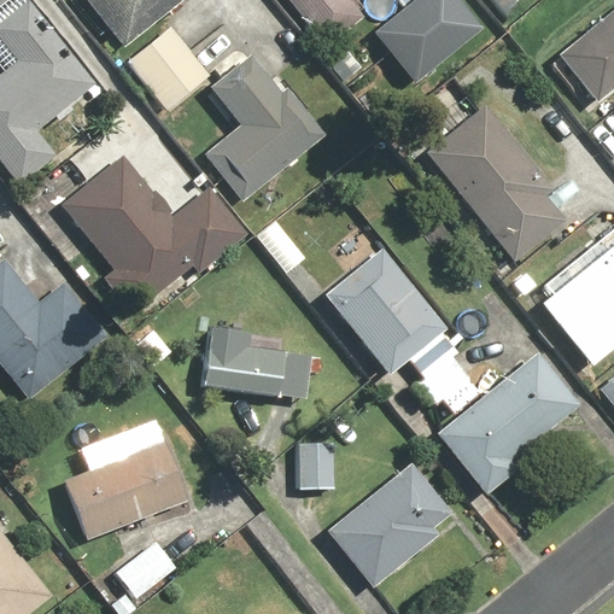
[(0,41),(15,58),(13,59),(15,60),(0,72),(0,158),(19,181),(53,151),(37,133),(97,80),(27,0),(16,10),(9,1),(10,0),(0,0),(0,9),(1,9),(7,17),(0,23),(0,41)]
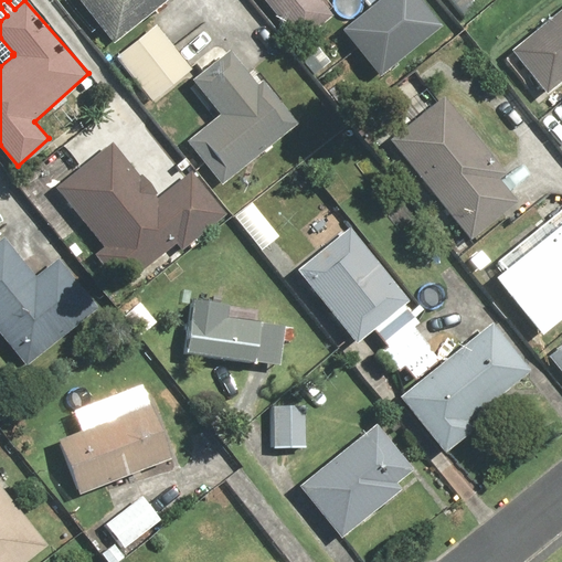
[(78,0),(115,43),(166,0),(78,0)]
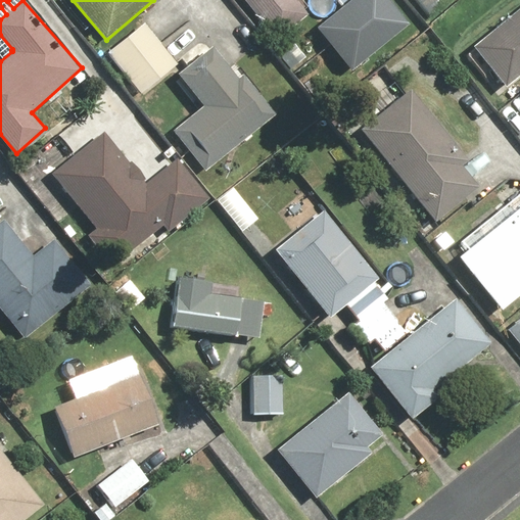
[(242,0),(272,38),(305,12),(295,0),(242,0)]
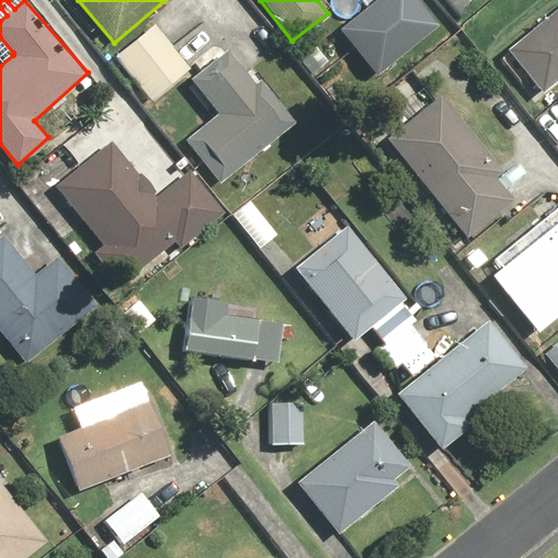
[(378,75),(439,25),(418,0),(364,0),(368,7),(341,30),(378,75)]
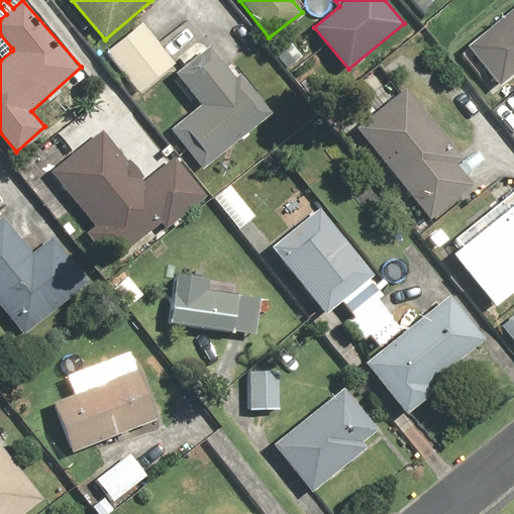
[(413,0),(425,14),(442,0),(413,0)]
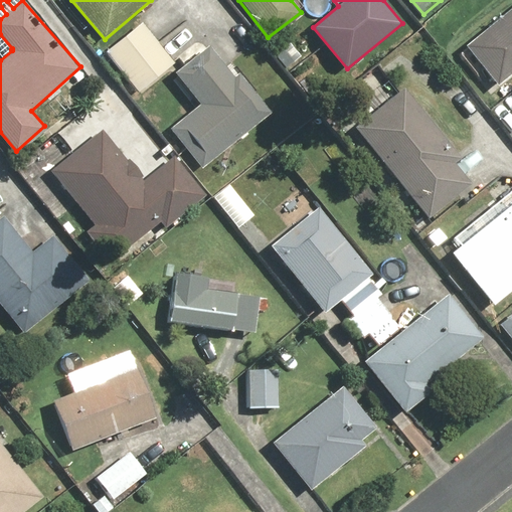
[(511,8),(468,47),(501,87),(511,77),(511,8)]
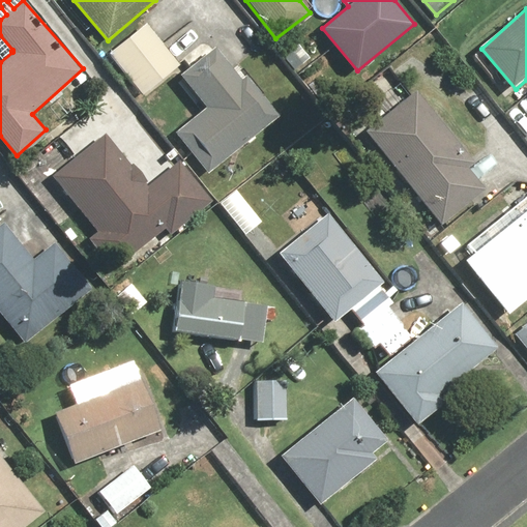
[(180,63),(148,23),(109,54),(142,94),(180,63)]
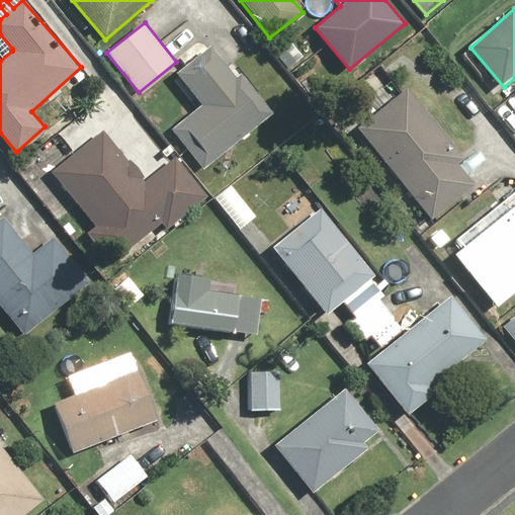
[(212,45),(175,71),(200,105),(167,130),(199,176),(282,117),(246,68),(235,76),(212,45)]
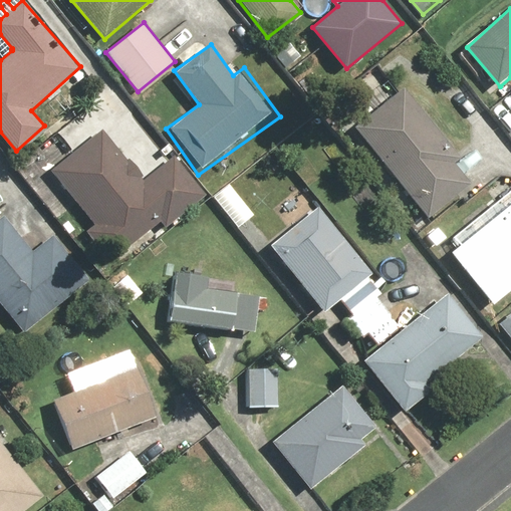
[(407,85),(355,126),(429,219),(474,183),(448,151),(455,145),(407,85)]
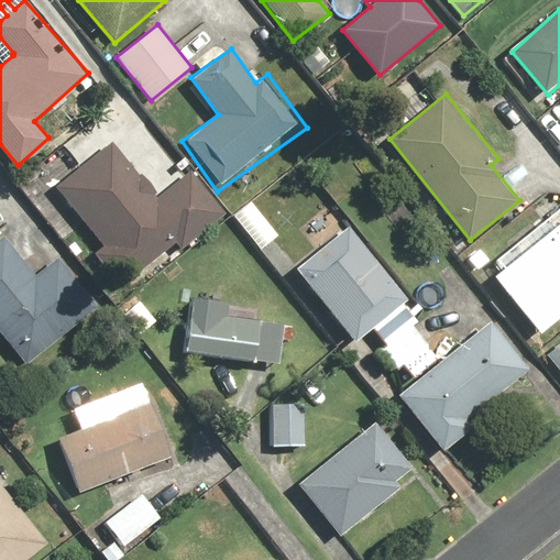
[(99,251),(124,283),(176,242),(182,249),(228,210),(194,168),(160,196),(113,139),(56,185),(106,245),(99,251)]
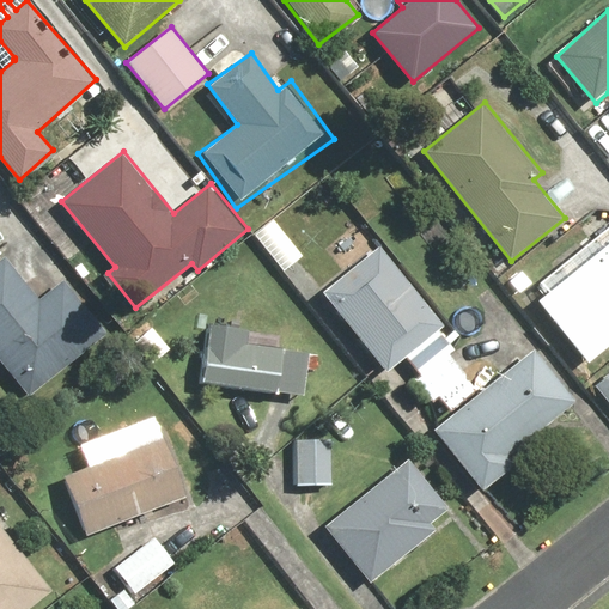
[(608,225),(540,282),(548,293),(539,300),(589,363),(608,346),(608,225)]
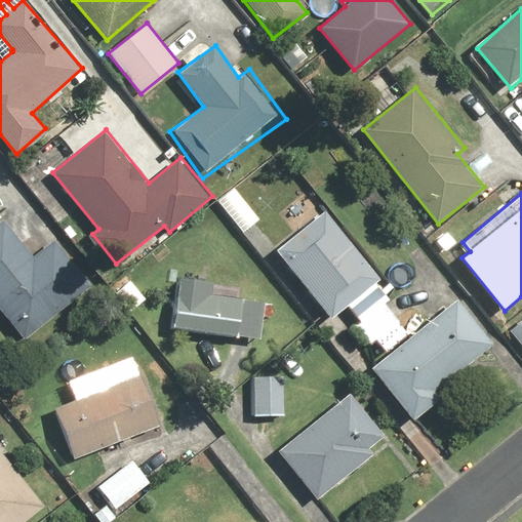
[(328,210),(278,250),(332,318),(347,307),(355,317),(356,315),(361,321),(355,326),(369,344),(374,339),(388,356),(370,369),(412,423),(443,398),(437,391),(495,345),(458,298),(412,335),(384,299),(389,294),(378,282),(382,279),(328,210)]
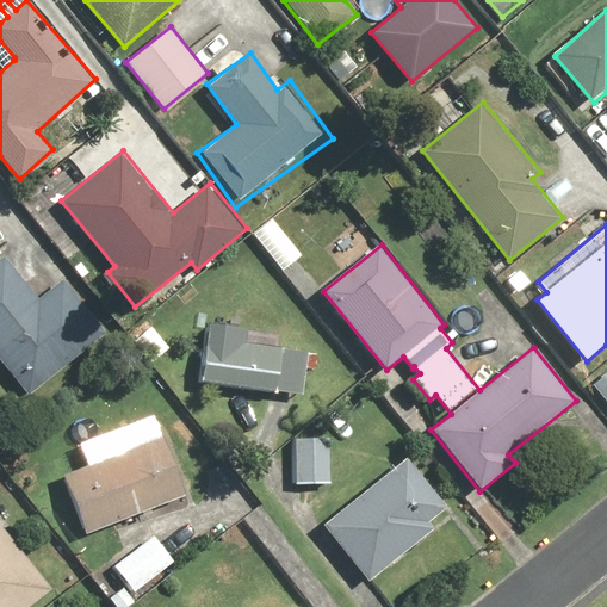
[(1,258),(0,258),(0,357),(30,395),(107,333),(62,277),(35,299),(1,258)]
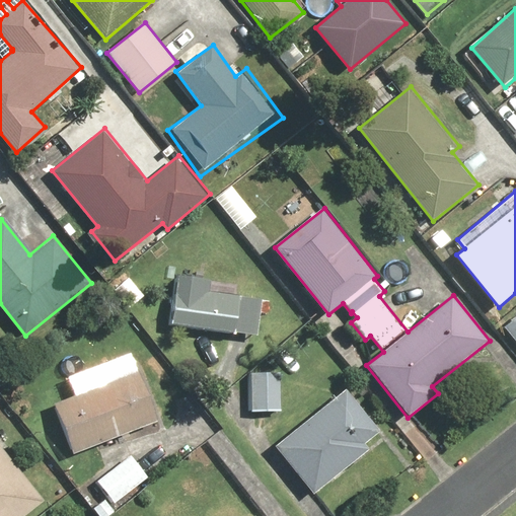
[(212,278),(174,275),(170,326),(209,328),(209,330),(238,333),(241,294),(211,292),(212,278)]
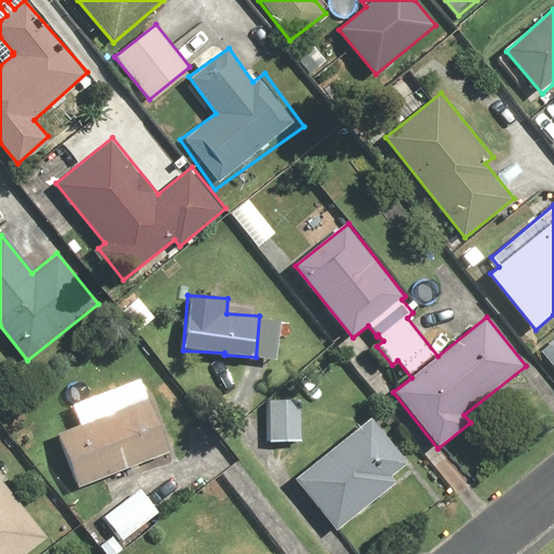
[(553,336),(539,348),(553,366),(553,336)]
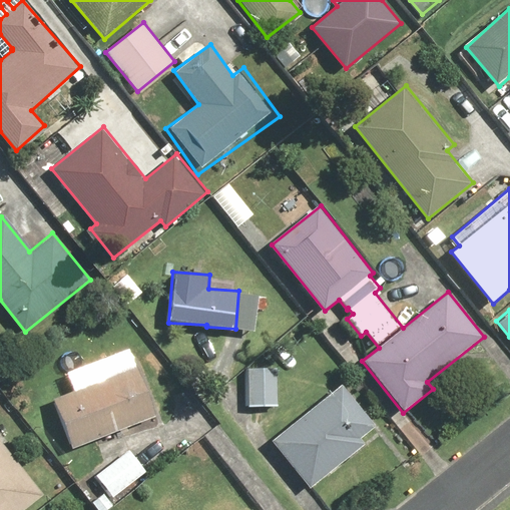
[(279,365),(247,365),(246,407),(279,407),(279,365)]
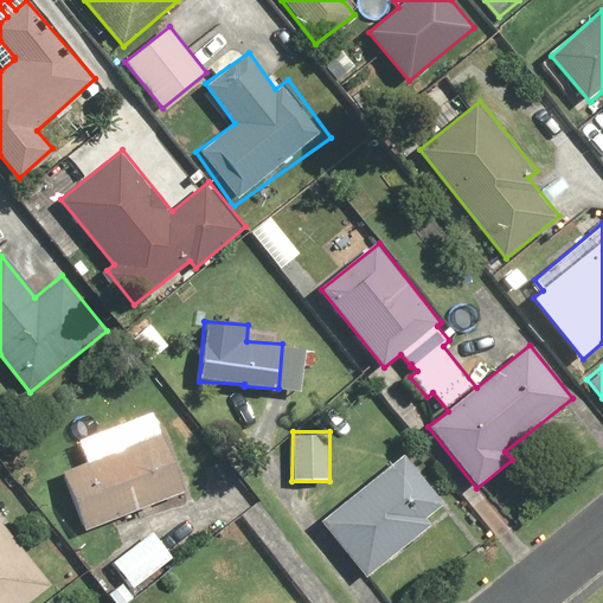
[(63,473),(84,531),(184,493),(162,435),(63,473)]
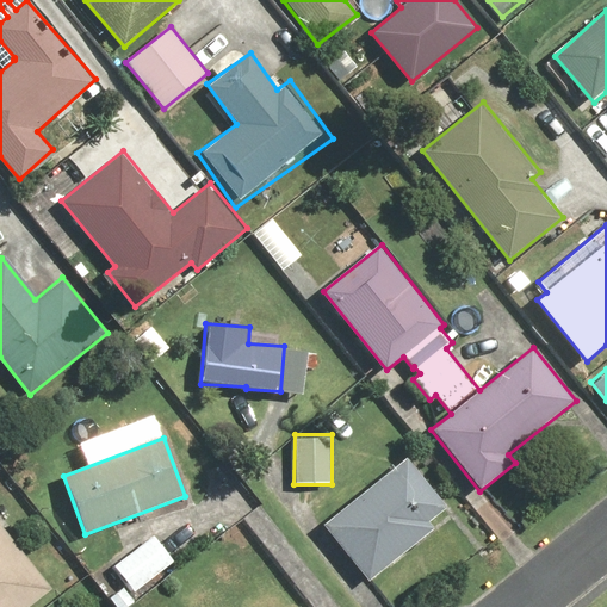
[(445,507),(404,458),(323,525),(370,582),(437,528),(429,519),(445,507)]
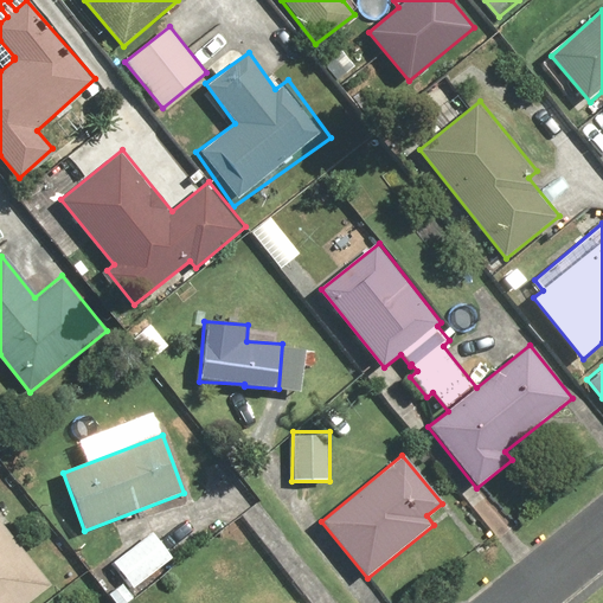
[(0,602),(29,602),(51,585),(0,520),(0,602)]
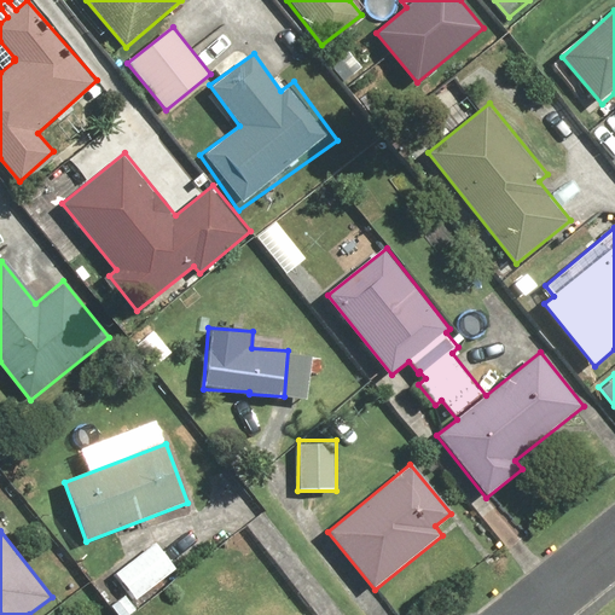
[(156,543),(116,573),(137,601),(177,569),(156,543)]
